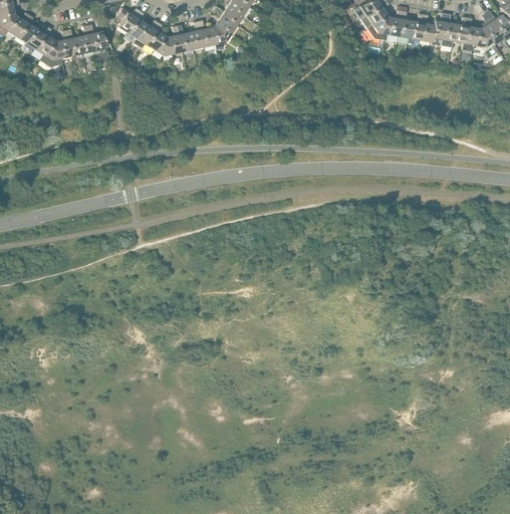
[(18,0),(0,4),(0,15),(14,12),(13,7),(21,5),(20,0),(18,0)]
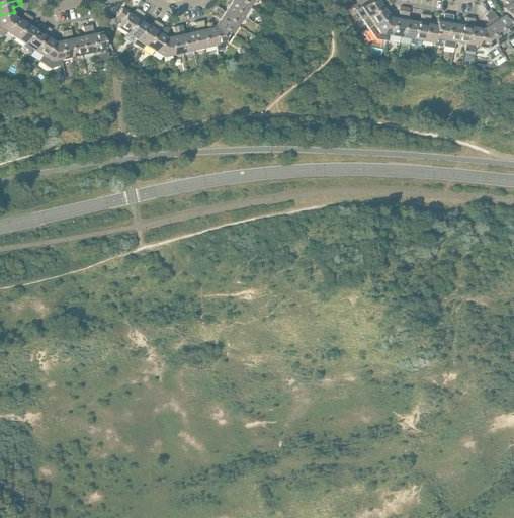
[(251,6),(241,0),(231,0),(234,1),(231,6),(245,15),(251,6)]
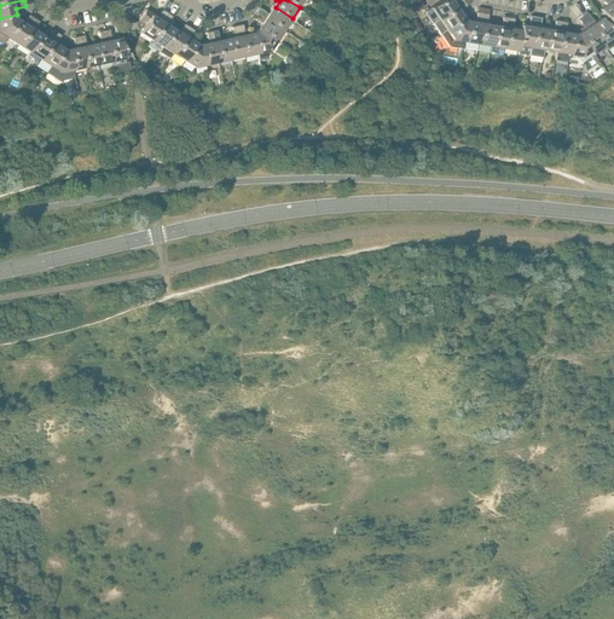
[(421,0),(410,9),(415,16),(426,7),(421,0)]
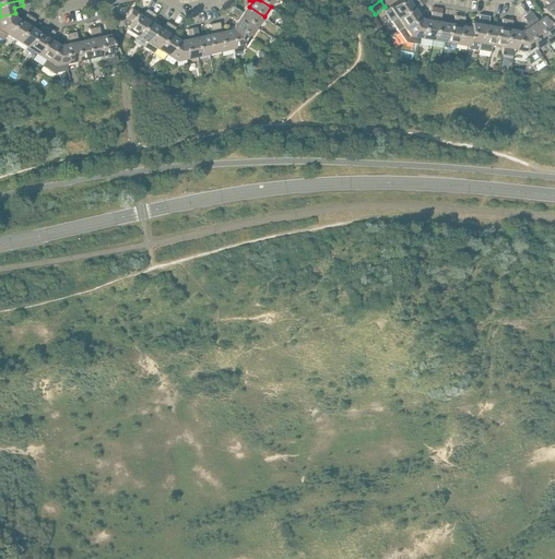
[(402,0),(388,11),(394,21),(423,1),(421,0),(414,0),(413,1),(412,0),(402,0)]
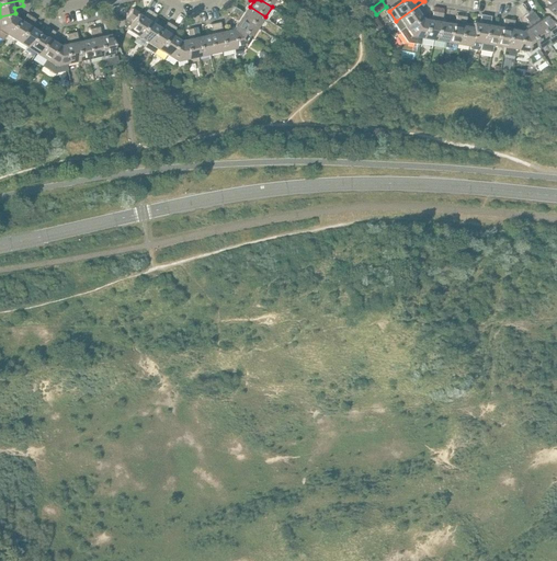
[(556,1),(555,0),(550,0),(554,4),(547,9),(556,21),(556,1)]
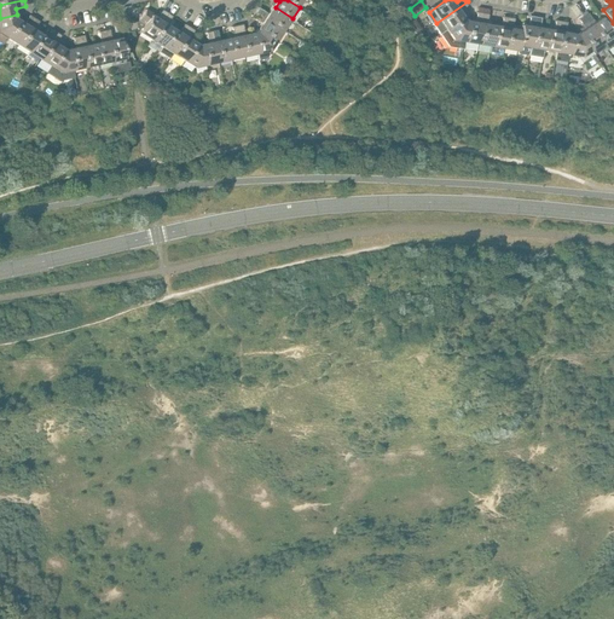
[(445,34),(465,18),(462,12),(470,6),(468,1),(436,23),(445,34)]
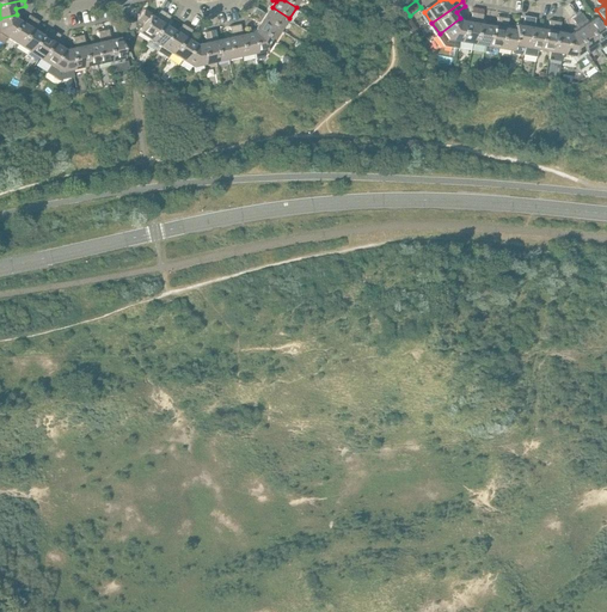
[(289,18),(273,7),(268,14),(259,8),(256,12),(282,29),(289,18)]
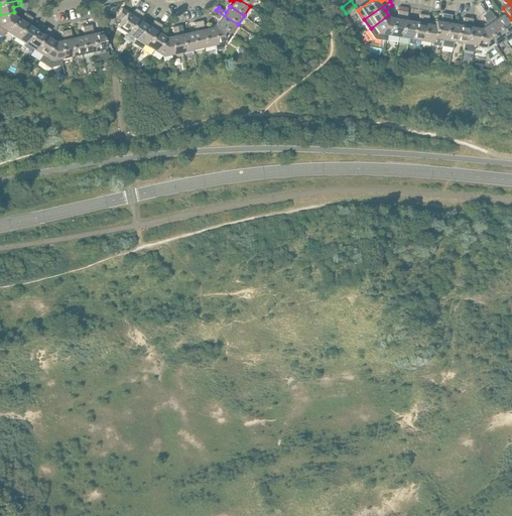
[(129,33),(142,11),(138,9),(134,16),(128,13),(129,11),(124,7),(118,17),(119,18),(116,18),(117,23),(120,25),(119,27),(129,33)]
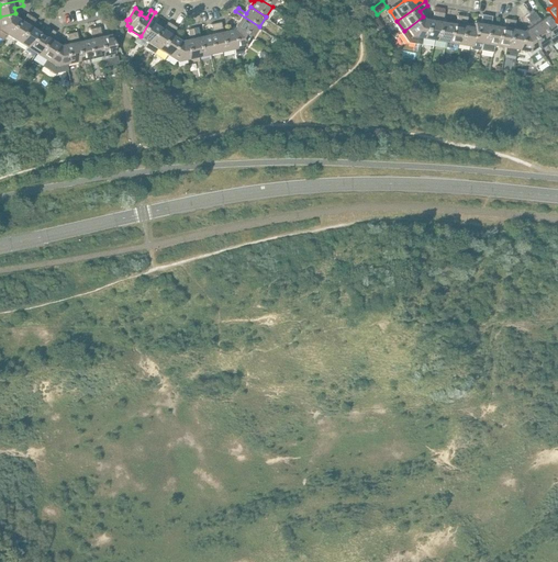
[(259,26),(235,11),(233,15),(242,21),(237,26),(254,36),(259,26)]
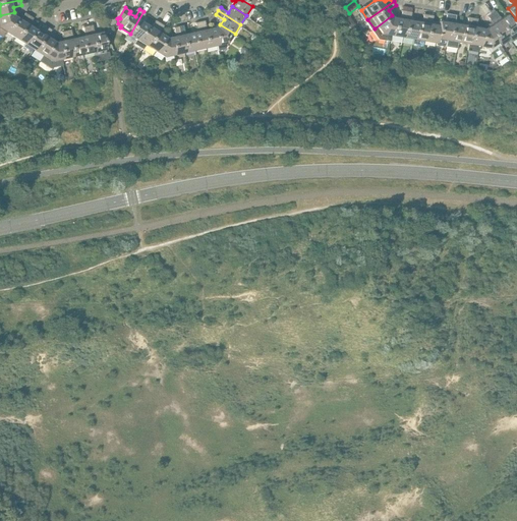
[(405,38),(409,11),(404,10),(403,19),(397,18),(394,36),(405,38)]
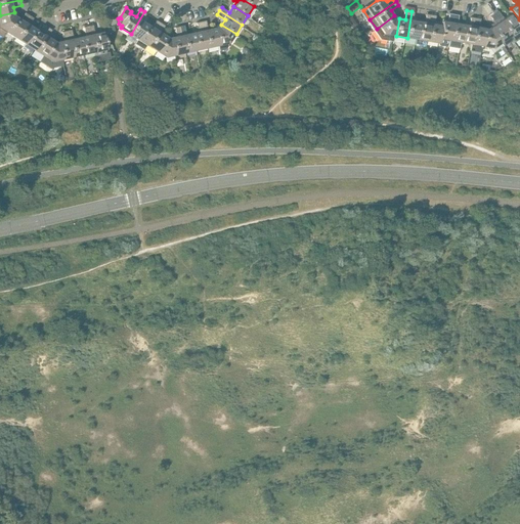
[(139,40),(149,25),(143,22),(148,14),(144,11),(131,34),(139,40)]
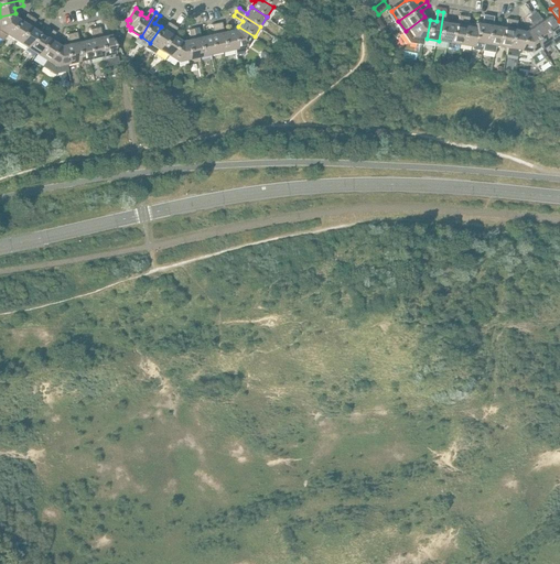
[(449,13),(443,12),(439,41),(450,42),(453,24),(447,23),(449,13)]
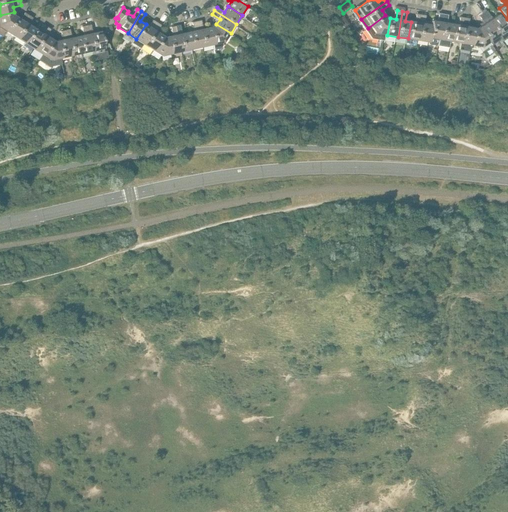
[(489,11),(485,14),(500,35),(507,31),(507,24),(500,14),(494,18),(489,11)]
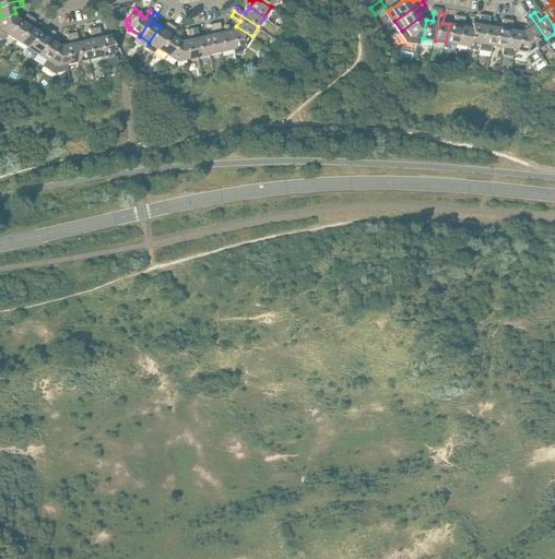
[(0,27),(10,34),(20,19),(16,16),(15,13),(0,16),(0,27)]
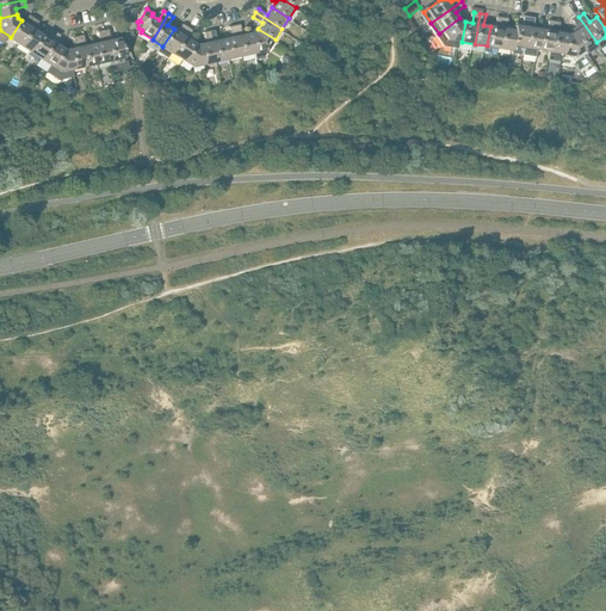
[(11,37),(22,44),(37,18),(32,16),(26,24),(22,20),(11,37)]
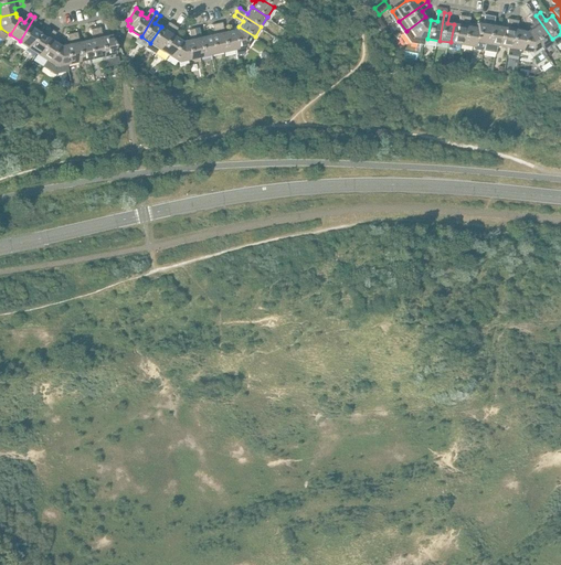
[(478,23),(478,28),(476,42),(487,44),(493,16),(487,14),(486,24),(478,23)]
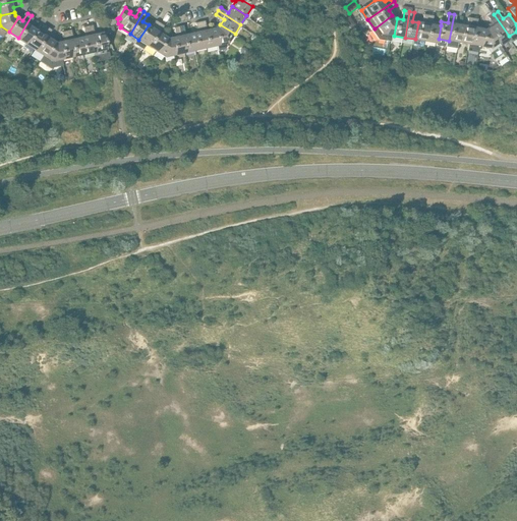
[(415,39),(426,41),(431,15),(426,14),(424,23),(418,22),(415,39)]
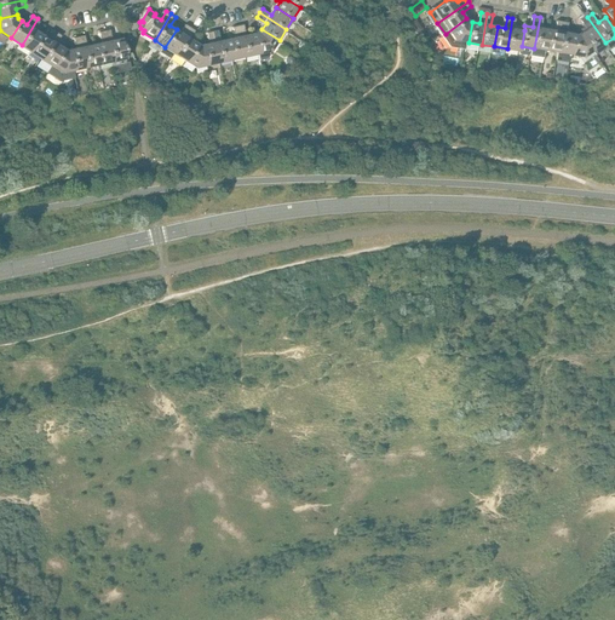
[(546,58),(547,51),(551,30),(544,29),(546,18),(540,17),(534,49),(533,56),(546,58)]
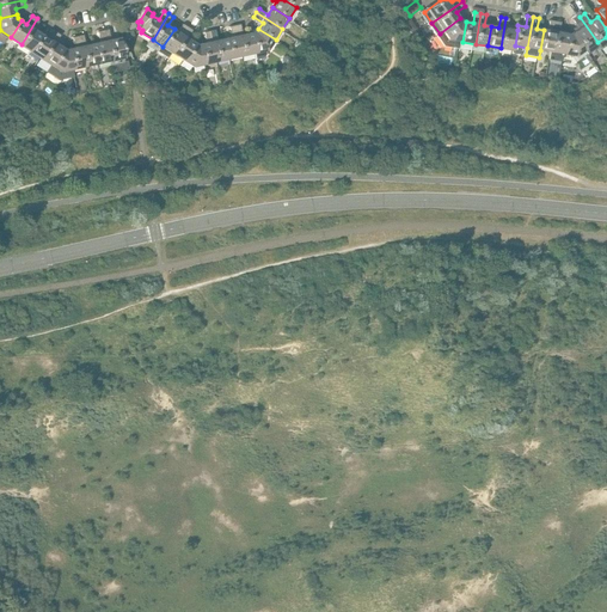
[(601,47),(598,42),(580,17),(576,20),(582,29),(576,32),(588,49),(590,54),(601,47)]
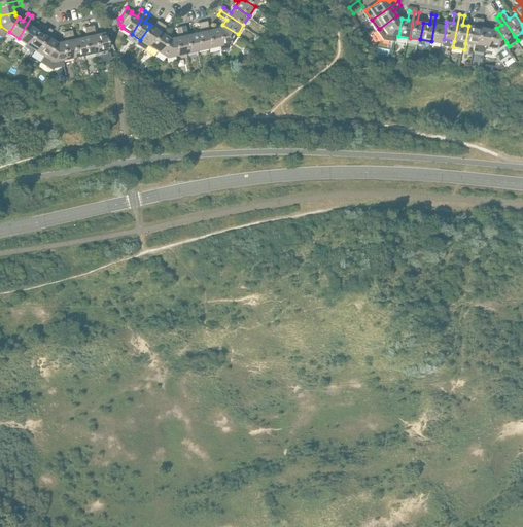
[(19,38),(28,44),(37,29),(32,26),(36,19),(32,15),(19,38)]
